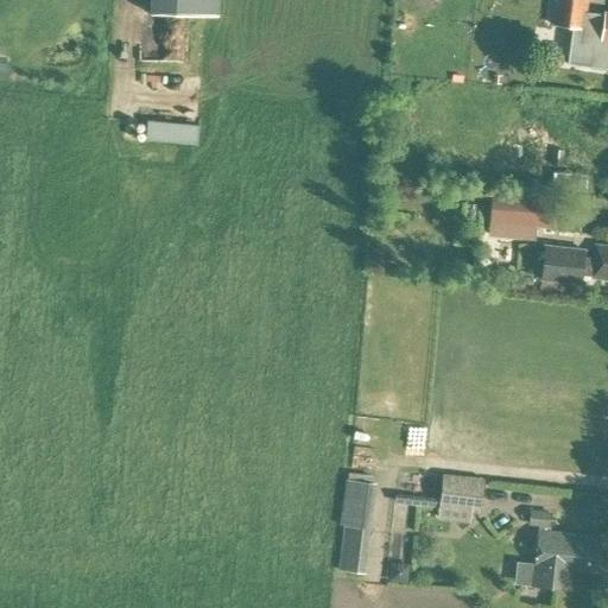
[(150,0),(151,14),(216,17),(216,0),(150,0)]
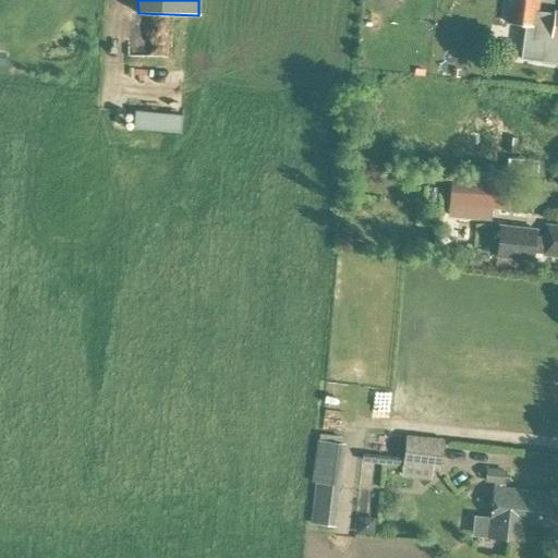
[(509,0),(507,24),(524,25),(537,26),(535,41),(547,43),(544,62),(557,63),(557,11),(555,12),(554,14),(538,12),(540,0),(509,0)]
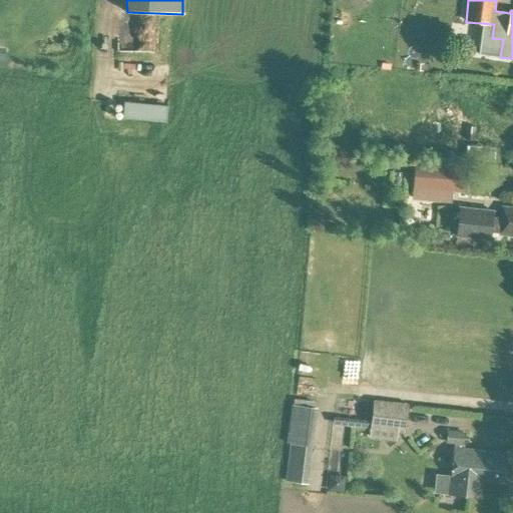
[(125,100),(123,116),(168,121),(170,105),(125,100)]
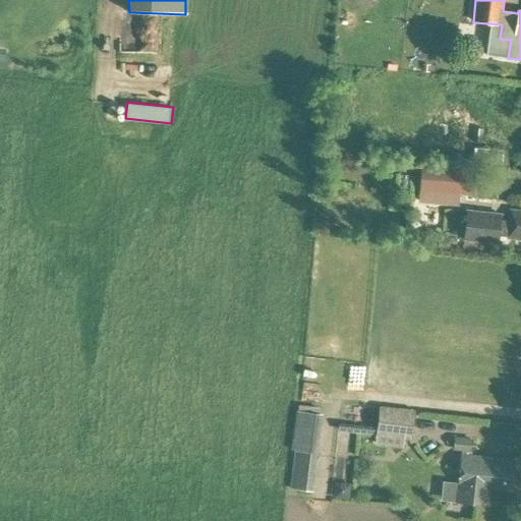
[(471,141),(481,142),(482,128),(472,127),(471,141)]
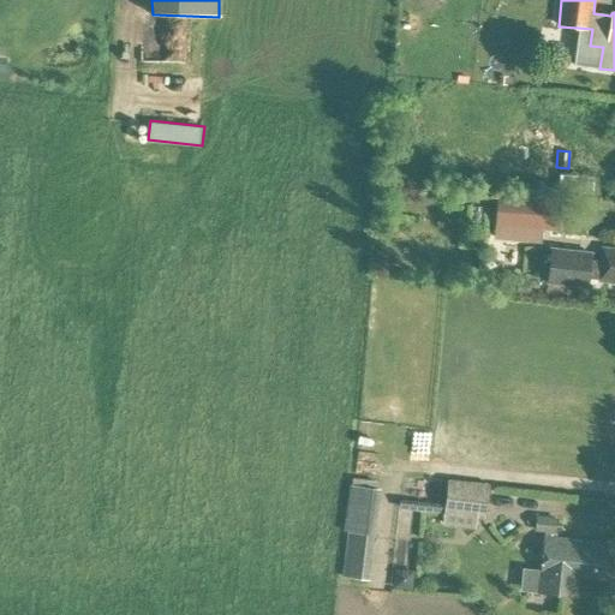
[(557,202),(499,197),(495,240),(542,244),(543,232),(555,232),(557,202)]
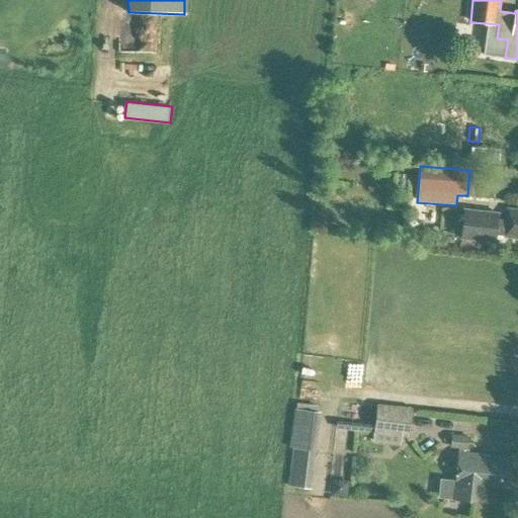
[(463,209),(460,238),(494,242),(494,235),(503,236),(503,237),(517,238),(517,209),(506,208),(505,221),(497,220),(497,213),(463,209)]
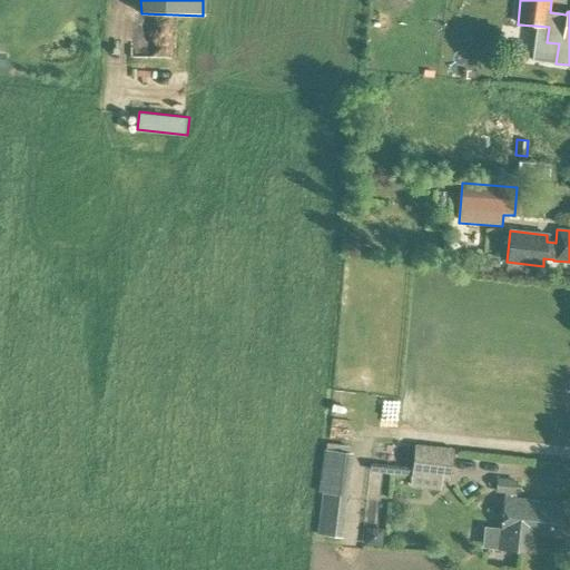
[(355,396),(333,393),(332,405),(354,408),(355,396)]
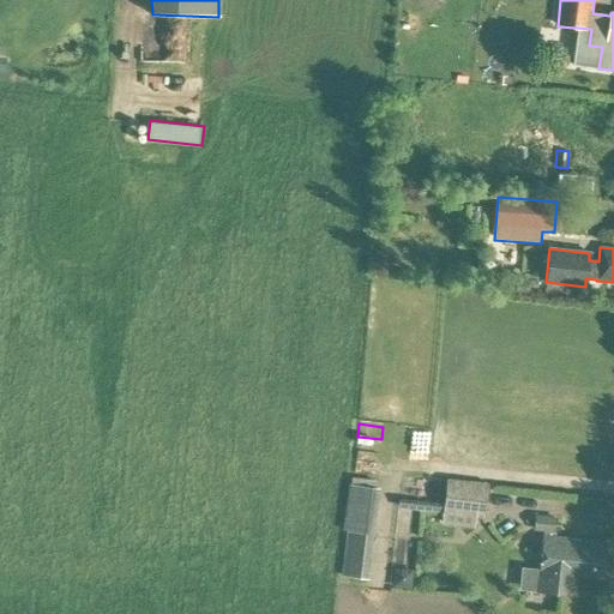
[(447,481),(445,505),(398,500),(398,510),(441,515),(440,525),(475,530),(476,519),(486,521),(489,486),(447,481)]
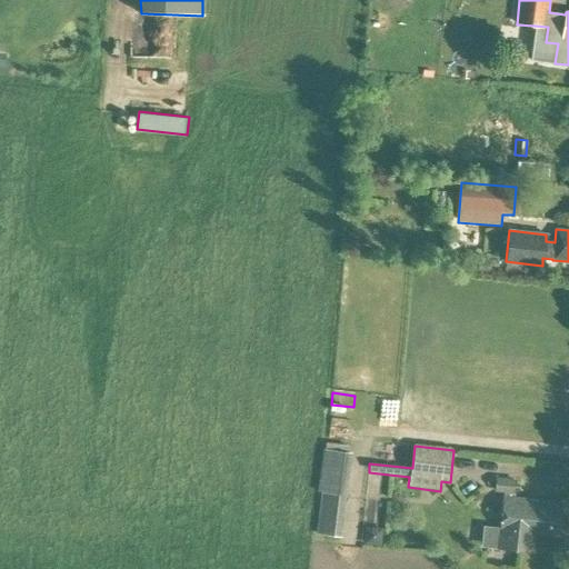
[(341,539),(352,451),(322,448),(317,491),(322,492),(322,495),(327,496),(321,537),(341,539)]
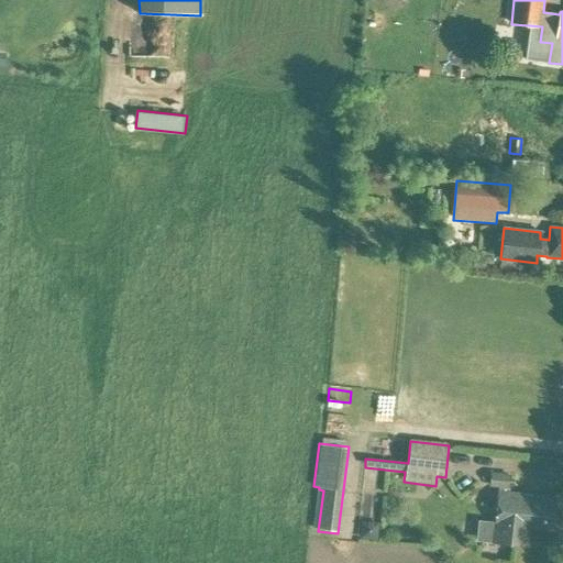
[(555,498),(508,494),(511,476),(492,474),(489,487),(498,488),(493,542),(526,545),(529,526),(552,528),(555,498)]
